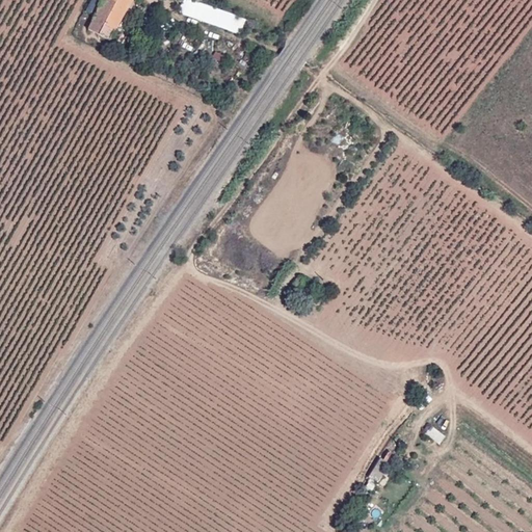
[(114,3),(107,0),(101,0),(85,30),(108,42),(113,32),(102,26),(114,3)]
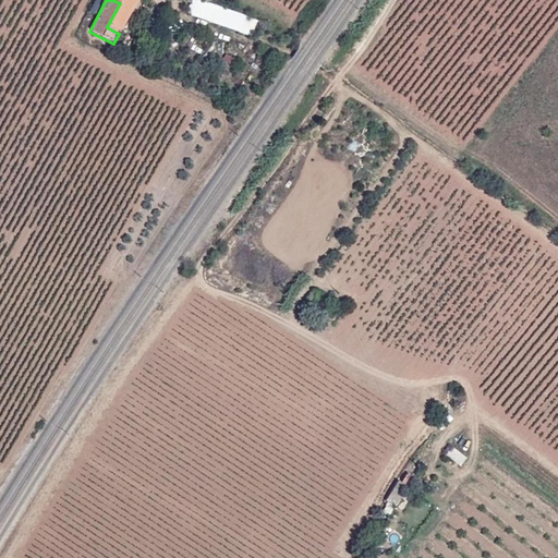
[(136,1),(133,0),(112,0),(120,3),(107,27),(119,34),(120,32),(136,1)]
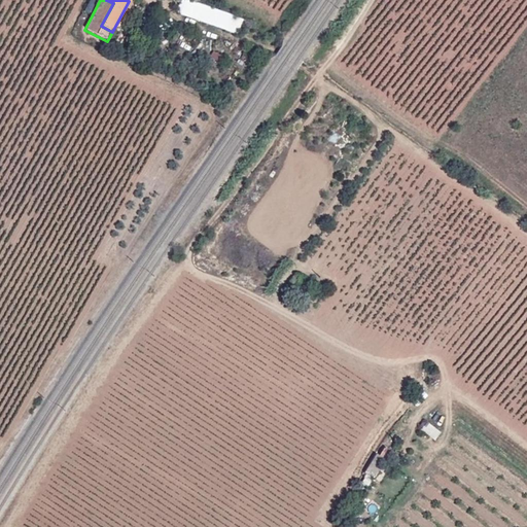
[(239,35),(245,21),(189,0),(183,0),(179,13),(239,35)]
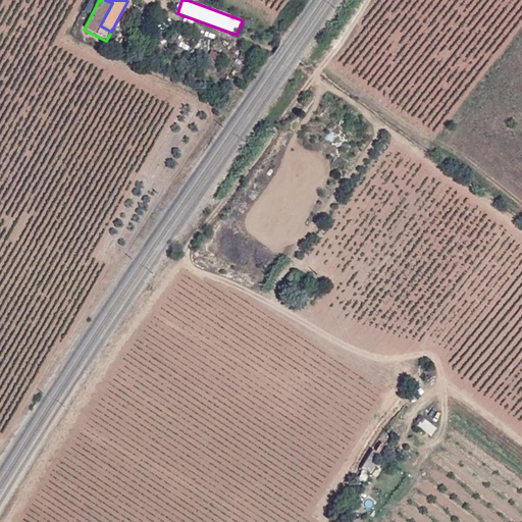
[(281,290),(291,296),(300,280),(290,274),(281,290)]
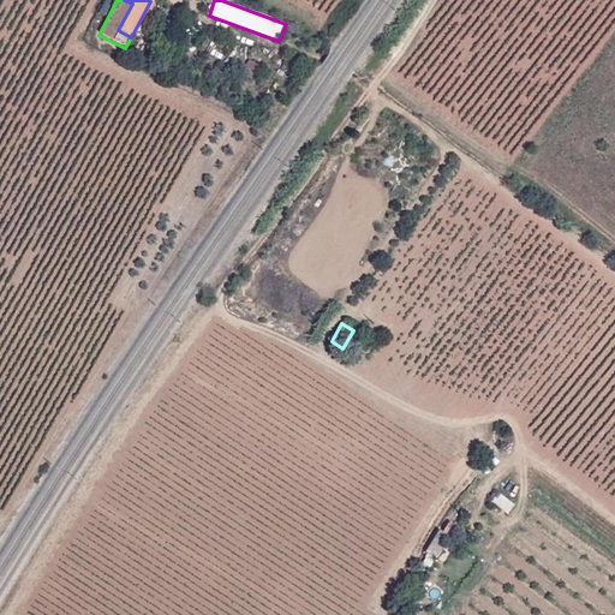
[(448,521),(441,533),(451,539),(452,539),(459,529),(448,521)]
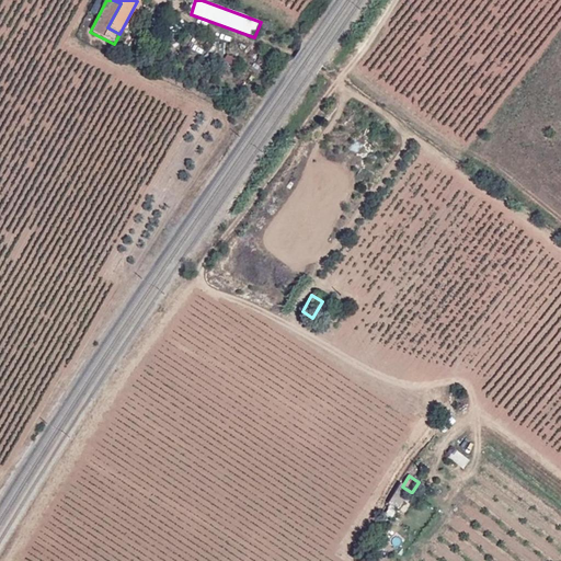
[(400,485),(387,505),(398,512),(411,492),(402,487),(400,485)]
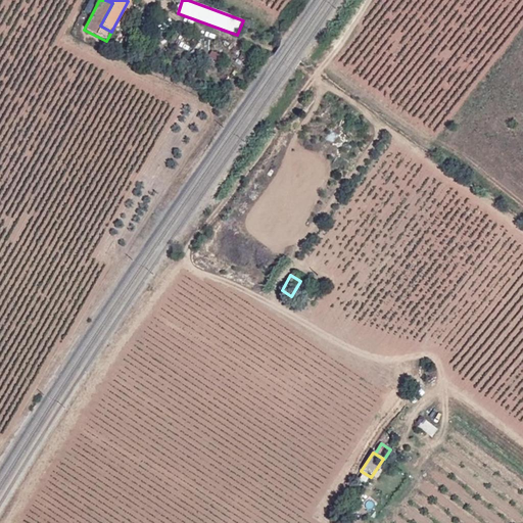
All buildings are outlined.
